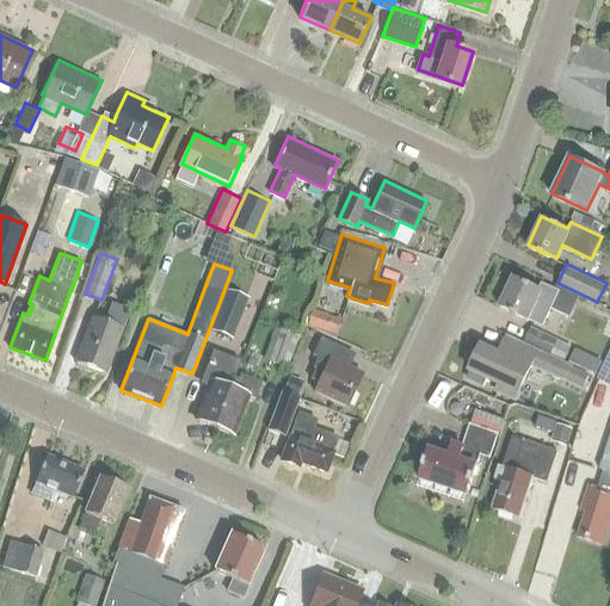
[(529,316),(543,323),(559,290),(542,282),(538,289),(512,277),(499,305),(528,319),(529,316)]
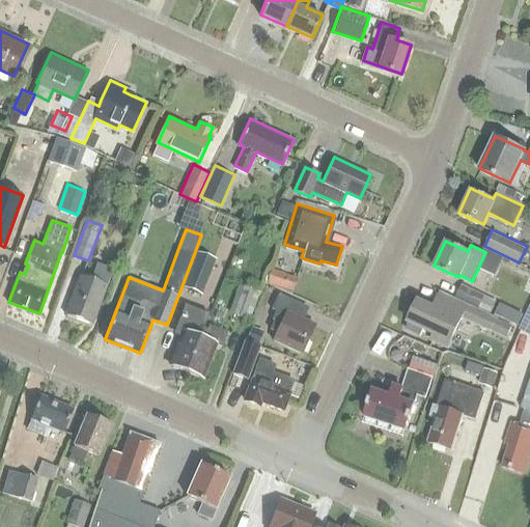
[(184,284),(202,292),(217,257),(198,249),(184,284)]
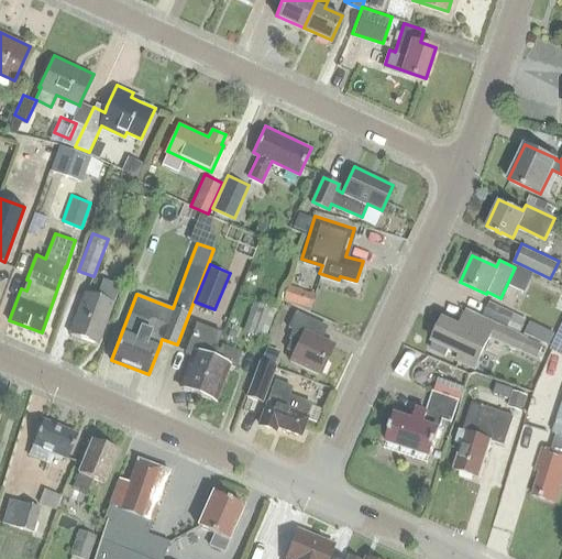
[(315,307),(320,293),(295,282),(289,296),(315,307)]
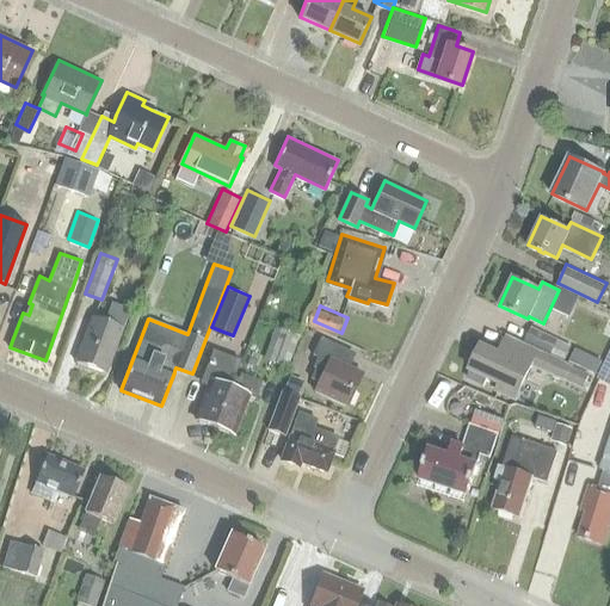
[(76,362),(106,372),(127,316),(109,310),(105,321),(93,316),(76,362)]
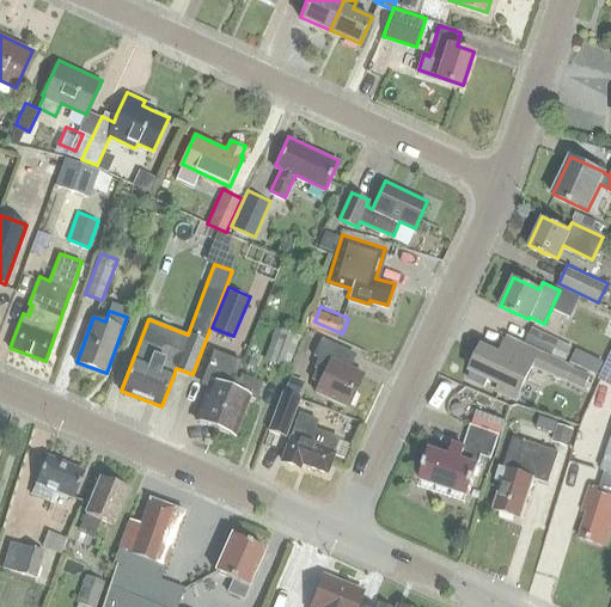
[(276,326),(272,339),(280,343),(274,361),(287,366),(299,335),(276,326)]
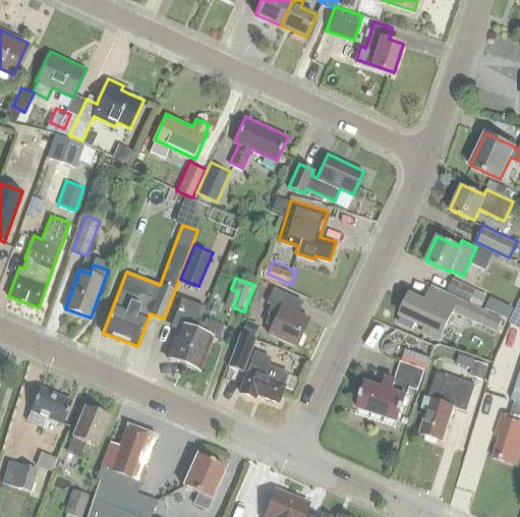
[(452,278),(447,289),(472,301),(477,290),(452,278)]
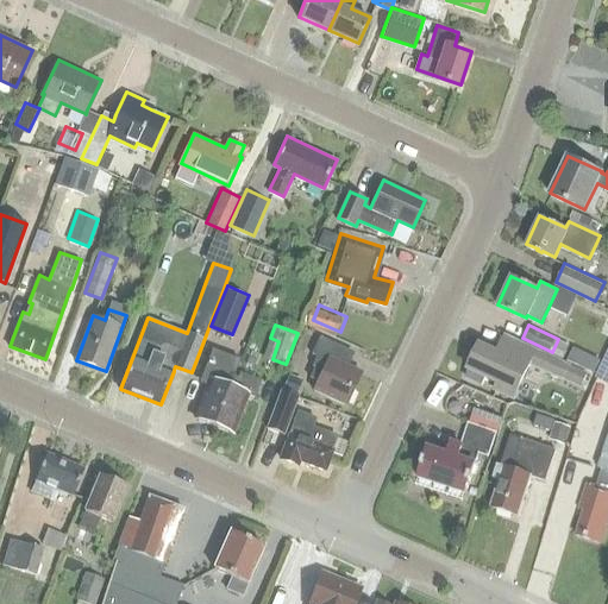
[(315,364),(311,376),(318,379),(314,388),(348,403),(362,371),(348,365),(343,363),(350,348),(319,335),(312,352),(317,354),(327,359),(323,367),(315,364)]
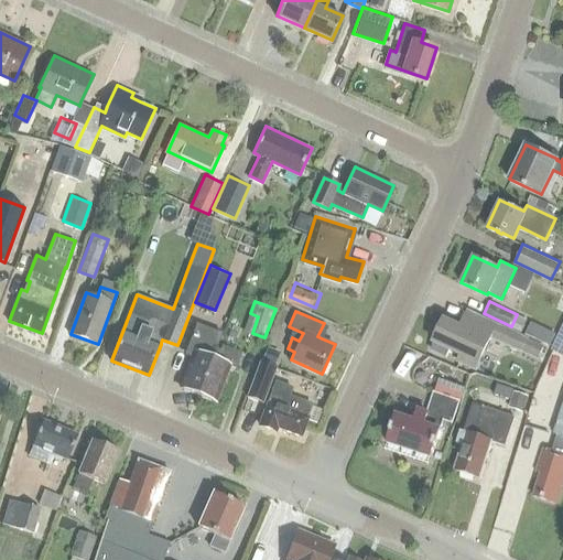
[(495,341),(518,352),(536,359),(541,346),(500,326),(501,326),(467,311),(461,327),(444,320),(431,348),(446,355),(448,348),(462,354),(458,362),(472,368),(482,347),(484,348),(490,335),(496,337),(495,341)]
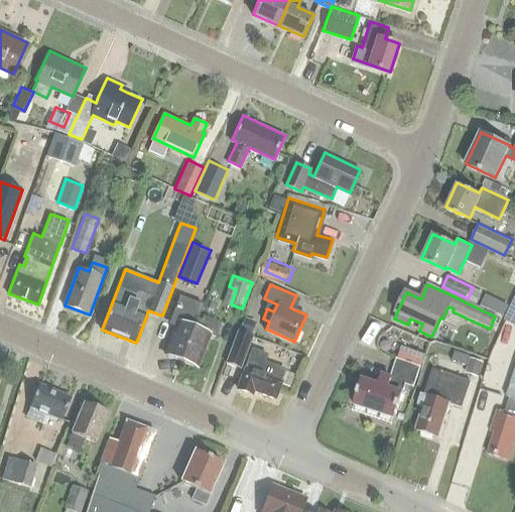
[(166,351),(165,353),(168,354),(179,358),(181,359),(182,357),(195,326),(203,303),(180,294),(171,318),(178,321),(176,326),(173,328),(172,333),(172,335),(166,351)]
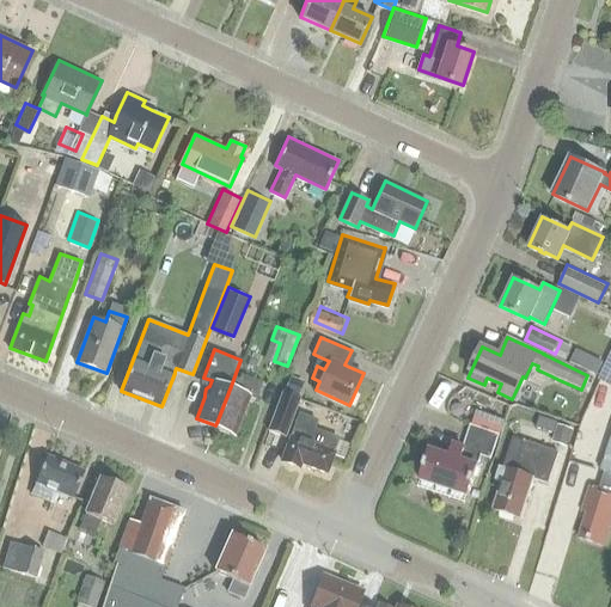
[(217,423),(215,425),(219,427),(231,431),(234,433),(236,430),(249,394),(256,397),(262,381),(242,373),(236,388),(231,386),(217,423)]
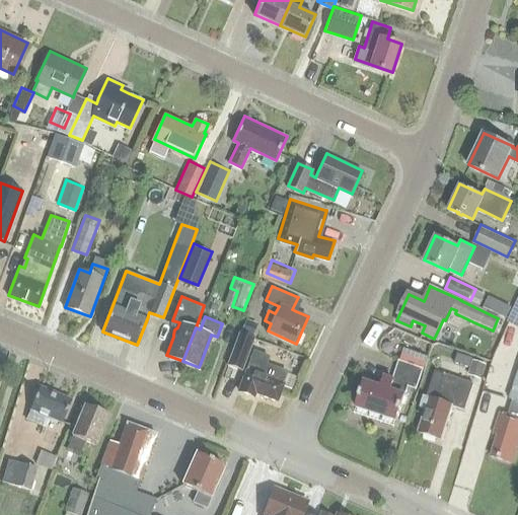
[(245,366),(255,334),(242,329),(232,362),(245,366)]
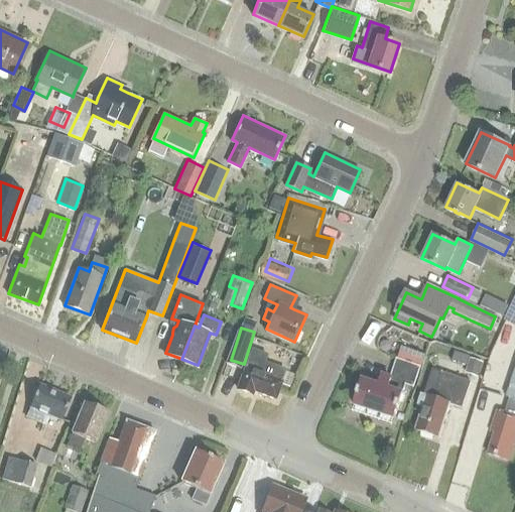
[(241,387),(244,394),(252,392),(254,392),(255,389),(276,397),(283,381),(281,380),(285,368),(265,361),(267,353),(253,348),(239,387),(241,387)]
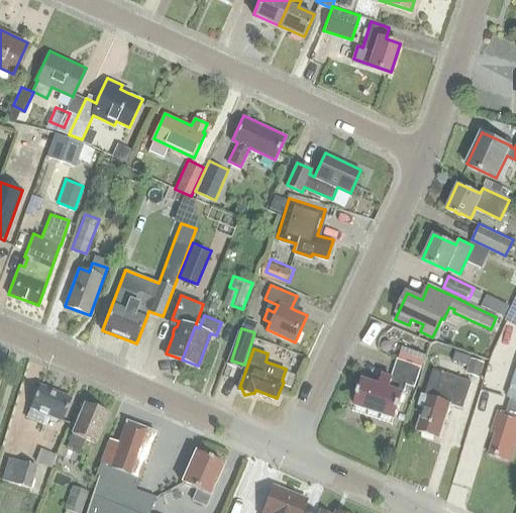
[(474,356),(469,373),(479,376),(484,361),(474,356)]
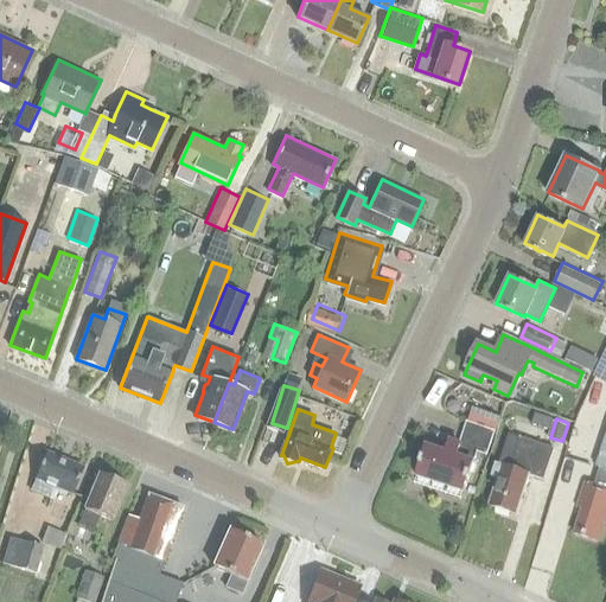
[(425,446),(415,474),(464,490),(477,450),(486,453),(493,430),(466,421),(459,444),(447,440),(444,452),(425,446)]
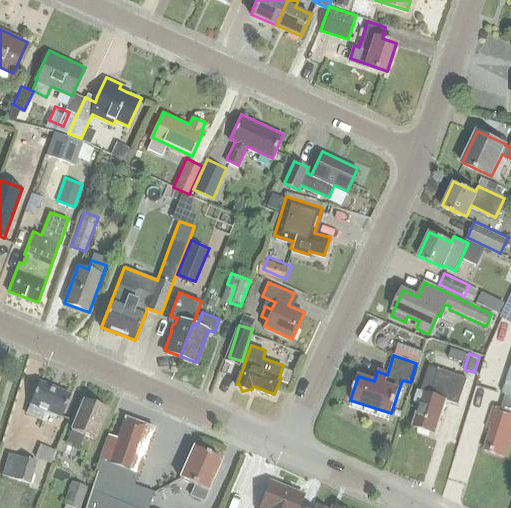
[(419,402),(412,424),(436,432),(447,398),(459,402),(467,376),(429,364),(421,389),(417,388),(414,400),(419,402)]
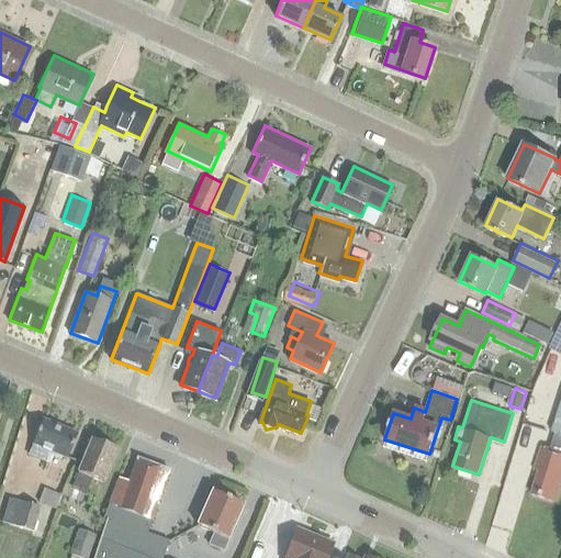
[(29,452),(47,459),(52,450),(67,457),(77,433),(43,419),(29,452)]
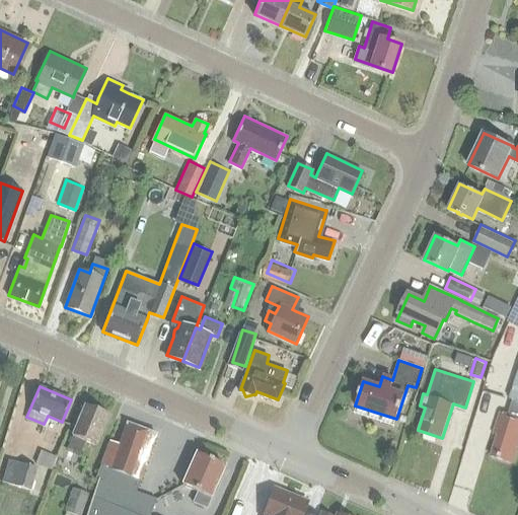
[(499,433),(492,454),(513,461),(517,445),(517,398),(513,397),(508,414),(501,411),(494,431),(499,433)]
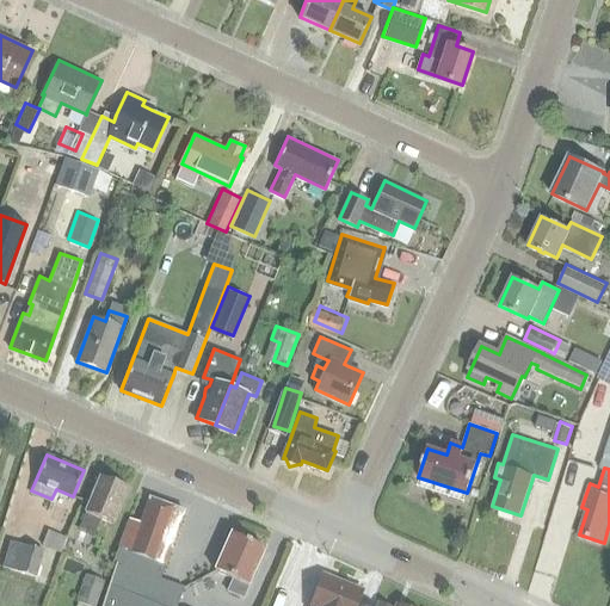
[(112,523),(128,488),(100,476),(85,512),(86,512),(79,529),(92,535),(99,517),(112,523)]
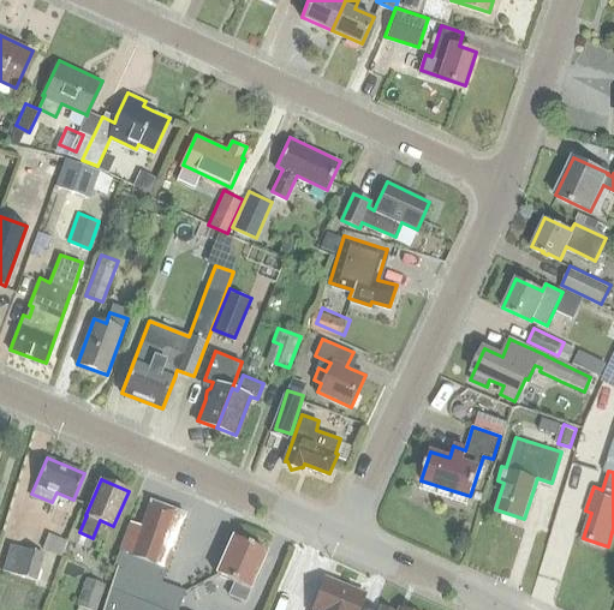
[(117,564),(101,609),(177,609),(185,588),(162,581),(186,512),(150,500),(142,525),(130,520),(115,563),(117,564)]
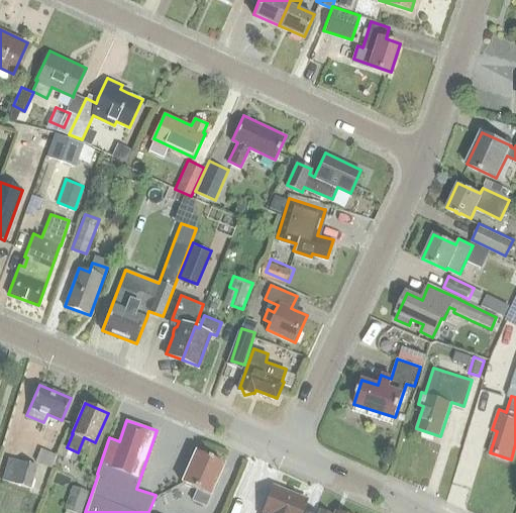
[(36,458),(52,465),(58,452),(41,446),(36,458)]
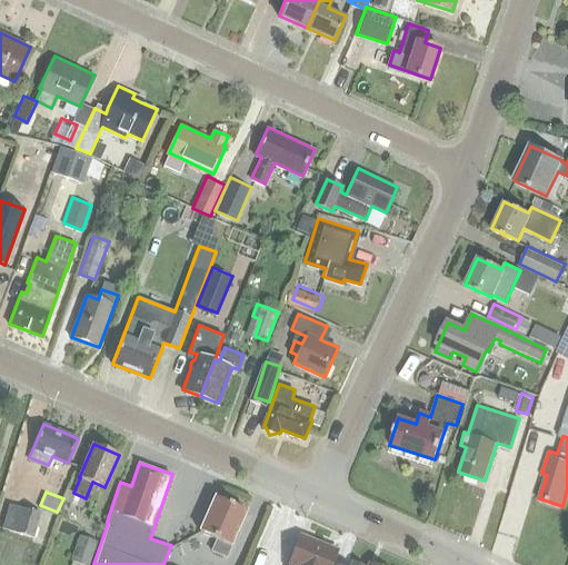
[(216,495),(200,529),(217,537),(212,548),(227,555),(247,509),(216,495)]
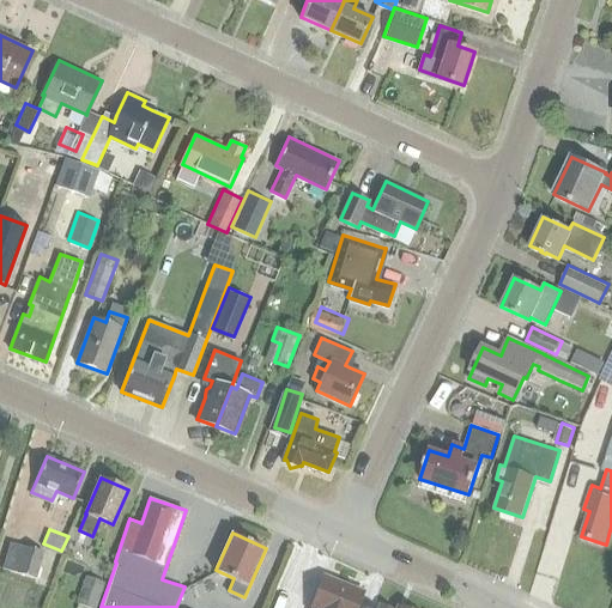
[(1,564),(34,576),(43,552),(11,539),(1,564)]
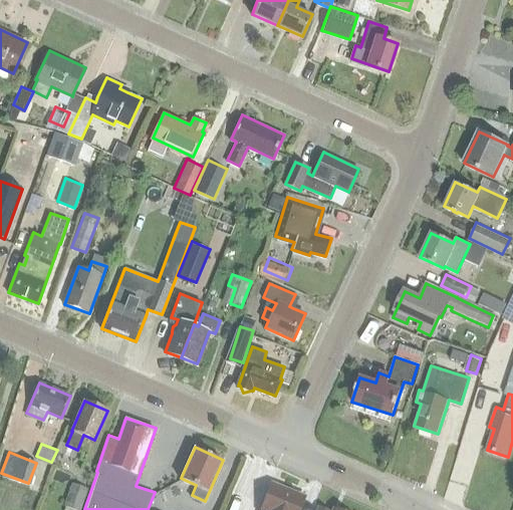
[(80,509),(87,486),(71,481),(63,504),(65,505),(63,509),(77,509),(78,509),(80,509)]
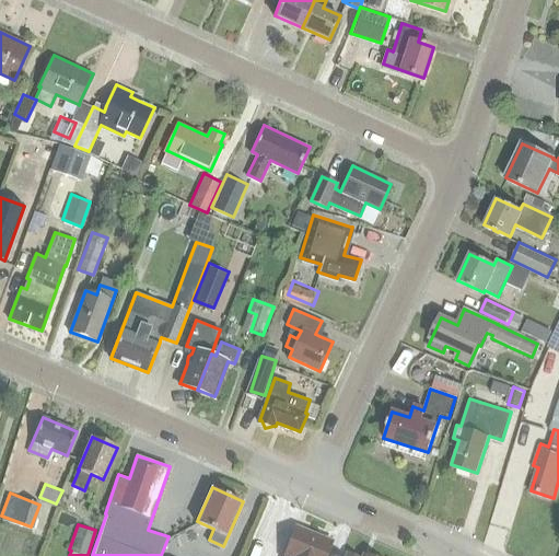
[(325,555),(333,540),(332,539),(329,543),(319,539),(321,535),(297,525),(283,555),(325,555)]
